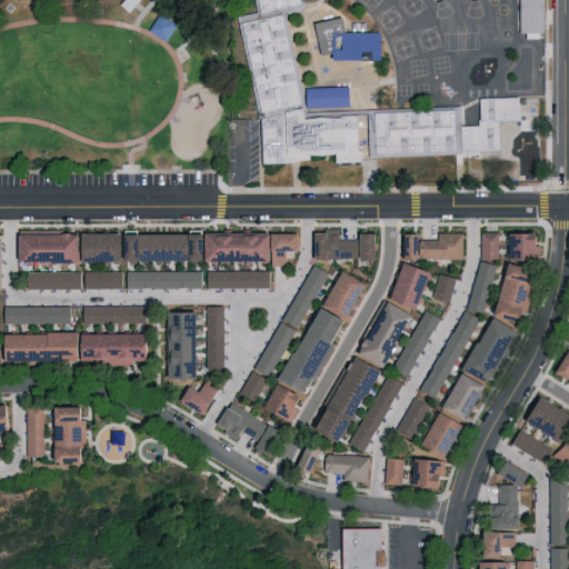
[(303,88),(309,115),(351,113),(419,112),(463,111),(467,131),(485,132),(483,102),(487,102),(526,102),(526,128),(505,128),(505,153),(505,160),(487,160),(419,161),(352,161),(317,162),(285,168),(269,170),(268,156),(267,122),(260,88),(249,30),(268,25),(268,20),(262,0),(305,0),(309,18),(297,20),(288,22),(303,88)]
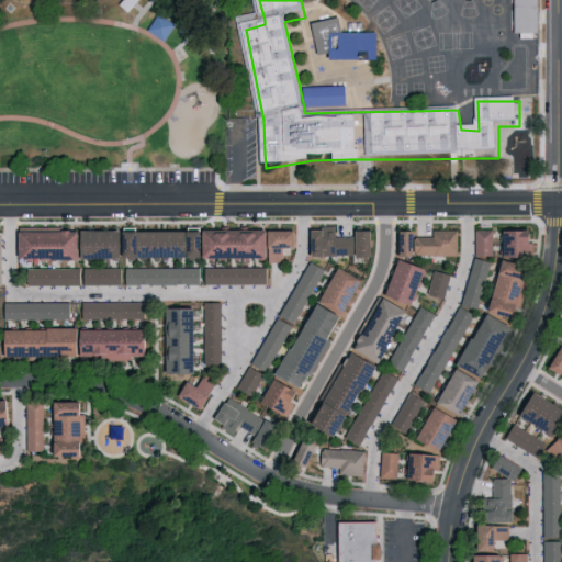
[(543,41),(516,41),(516,18),(516,0),(542,0),(543,18),(543,41)]
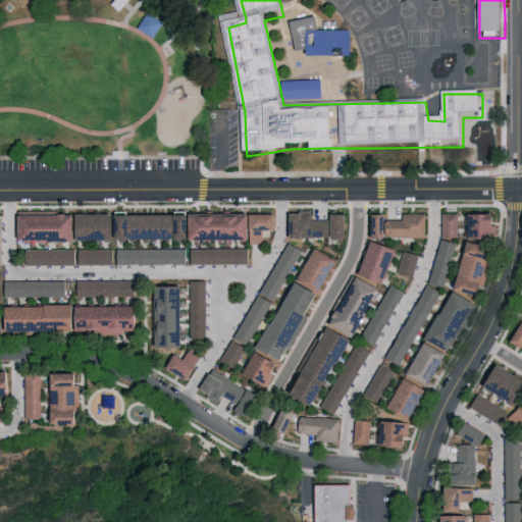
[(322,29),(323,37),(354,37),(355,63),(322,64),(311,64),(311,55),(299,58),(294,29),(321,23),(322,29)]
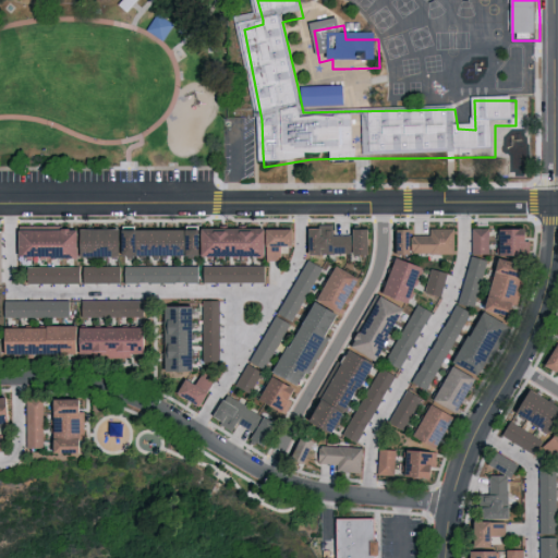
[(344,110),(307,112),(305,92),(344,91),(347,91),(349,109),(344,110)]
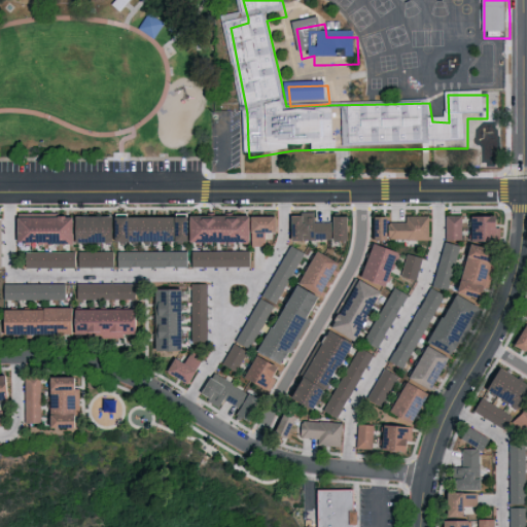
[(286,240),(343,239),(342,215),(327,216),(327,221),(312,221),(311,212),(285,213),(286,240)]
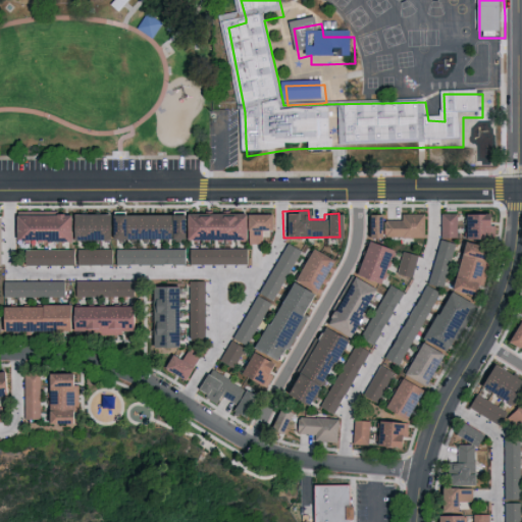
[(272,214),(180,213),(180,240),(245,240),(245,244),(261,244),(261,229),(272,229),(272,214)]
